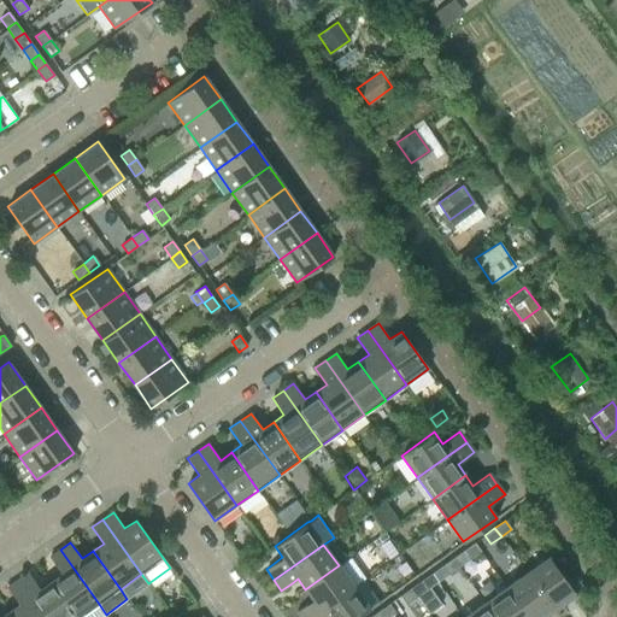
[(80,616),(99,604),(60,550),(50,557),(62,574),(51,581),(76,616),(80,616)]
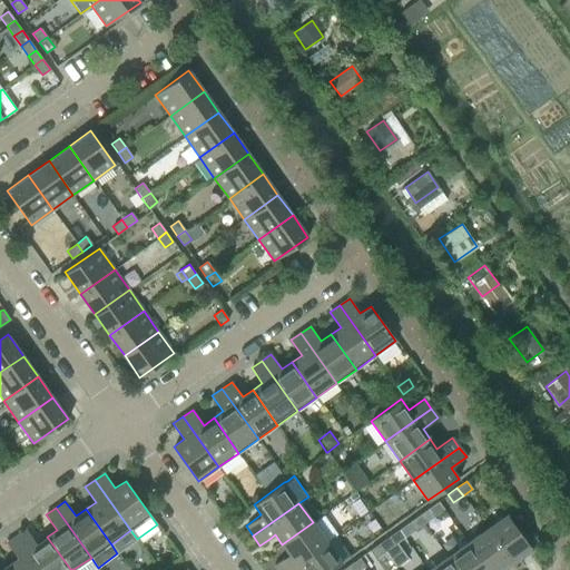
[(433,517),(428,509),(418,516),(424,523),(433,517)]
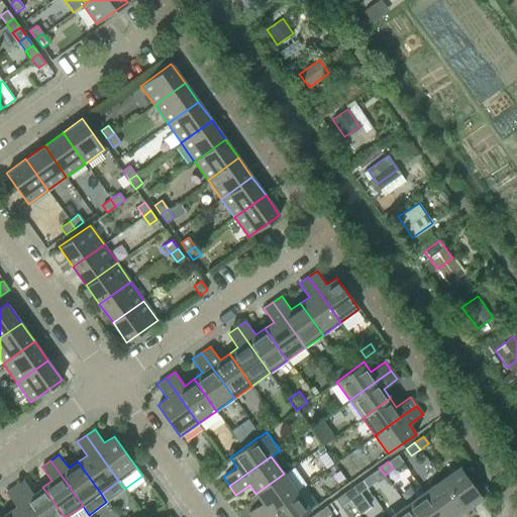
[(483,499),(459,467),(441,480),(461,509),(468,504),(471,508),(483,499)]
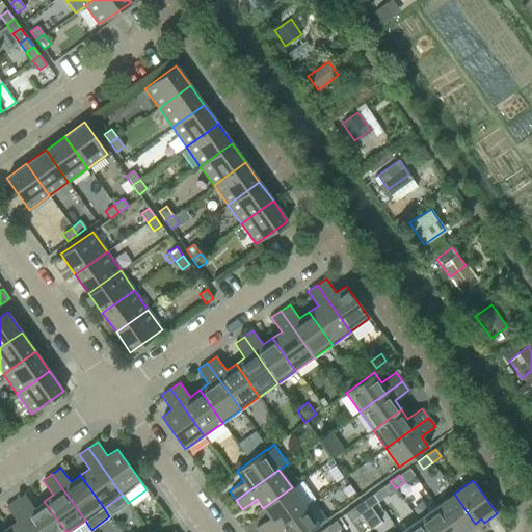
[(396,488),(390,481),(381,487),(387,495),(396,488)]
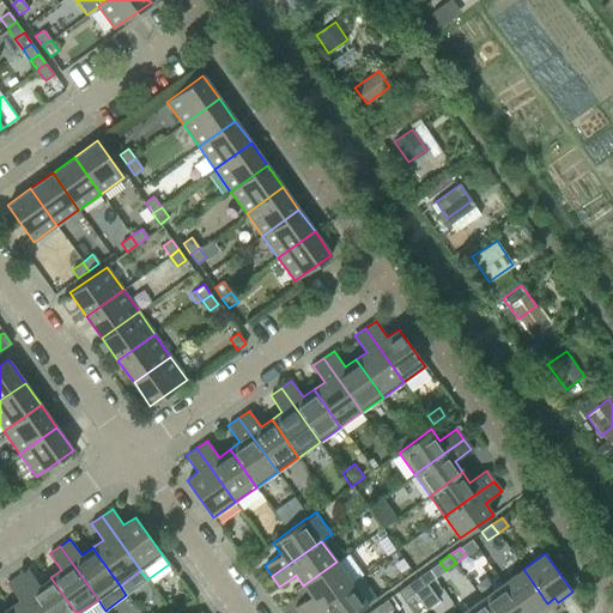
[(305,600),(295,607),(298,612),(308,612),(351,583),(337,562),(303,586),(311,595),(305,600)]
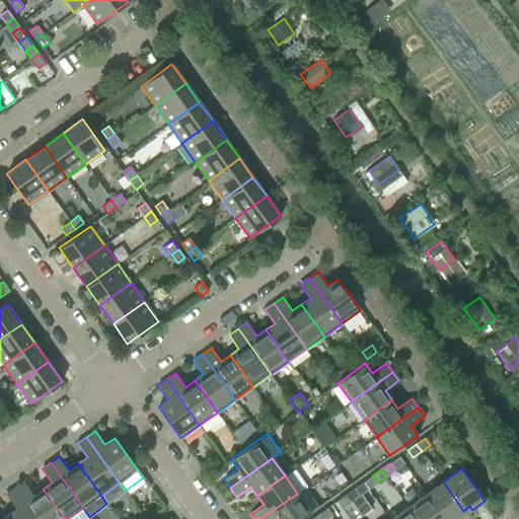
[(64,518),(43,489),(33,496),(23,482),(14,488),(36,518),(64,518)]
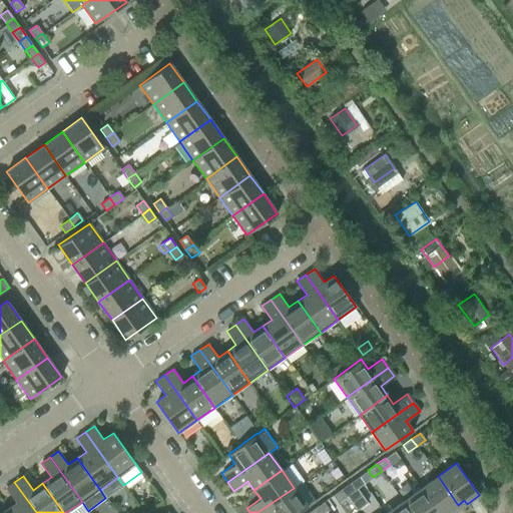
[(458,505),(438,476),(420,489),(437,512),(453,512),(455,512),(452,509),(458,505)]
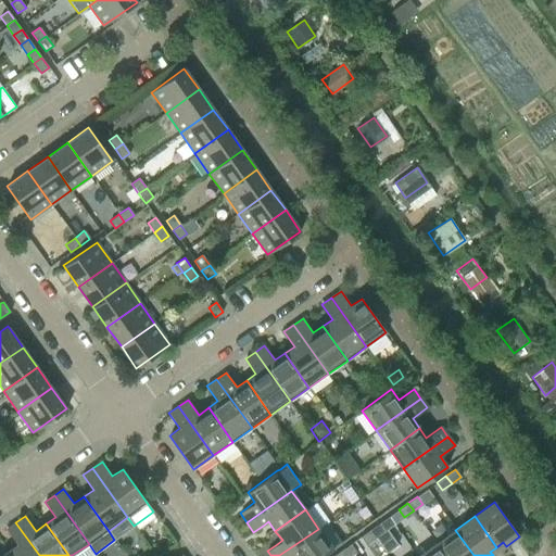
[(39,555),(15,522),(7,529),(16,544),(8,551),(10,555),(39,555)]
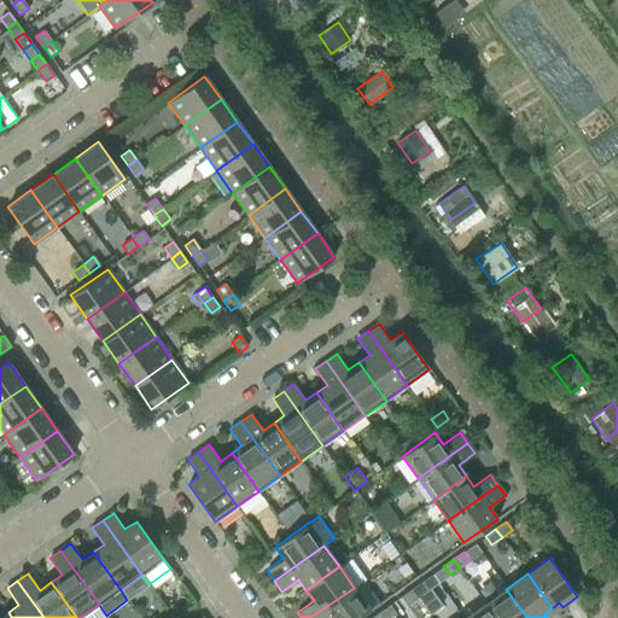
[(354,588),(310,617),(357,617),(379,604),(363,581),(354,588)]
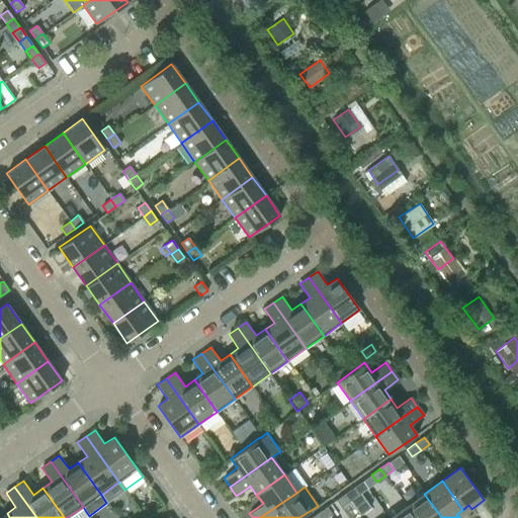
[(358,495),(353,488),(345,494),(350,501),(358,495)]
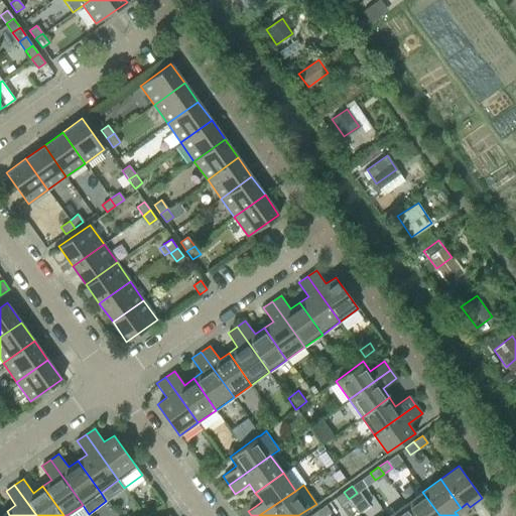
[(349,499),(344,492),(335,498),(340,506),(349,499)]
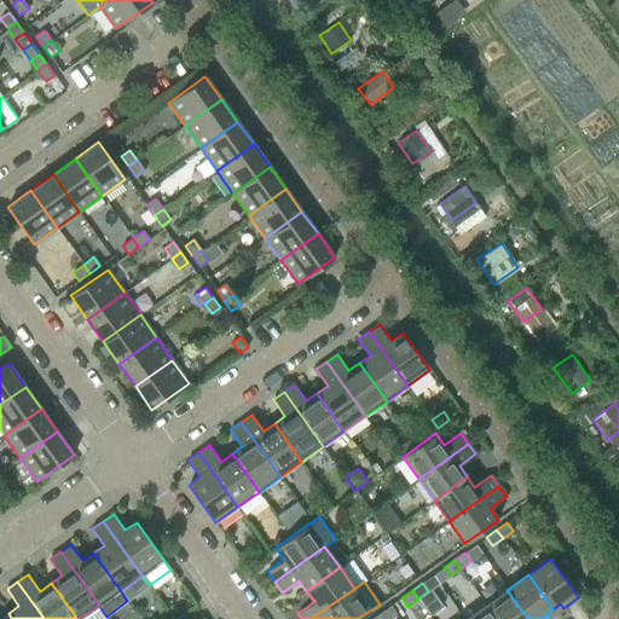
[(428,591),(418,599),(431,615),(443,607),(431,590),(428,591)]
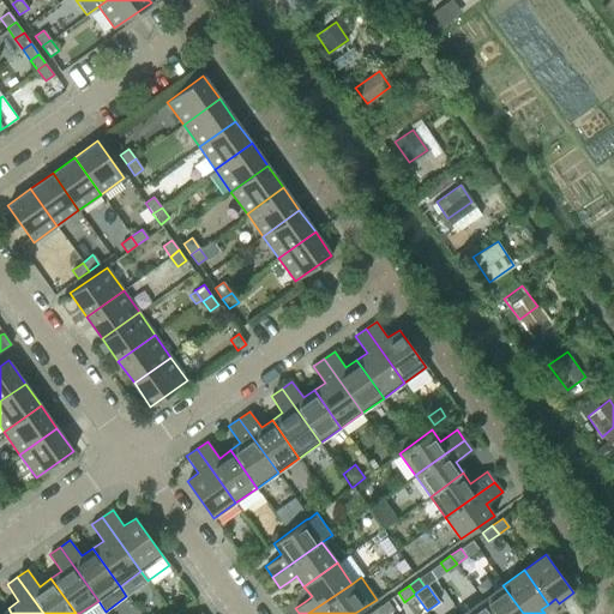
[(523,613),(503,585),(482,600),(492,613),(523,613)]
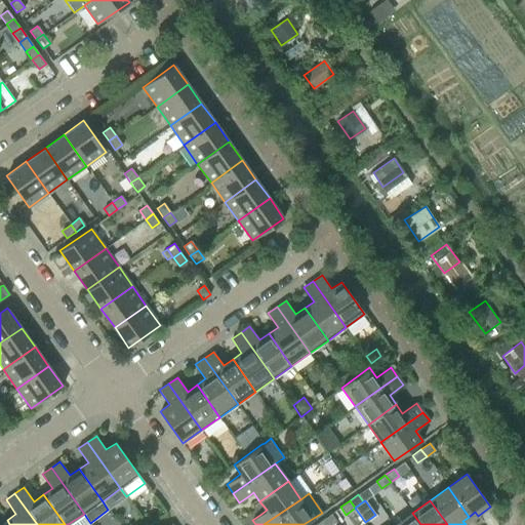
[(420,524),(412,513),(395,524),(420,524)]
